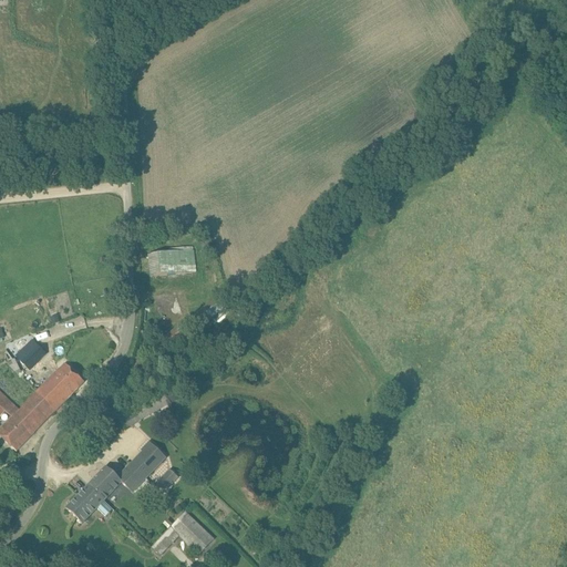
[(194,251),(160,255),(148,256),(151,278),(195,274),(194,251)]
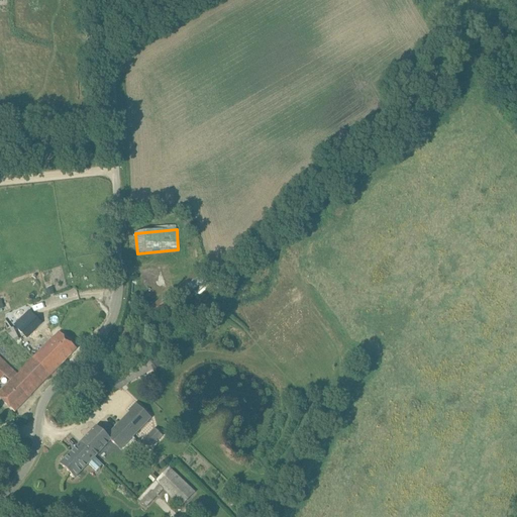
[(14,325),(27,338),(41,324),(28,311),(14,325)]
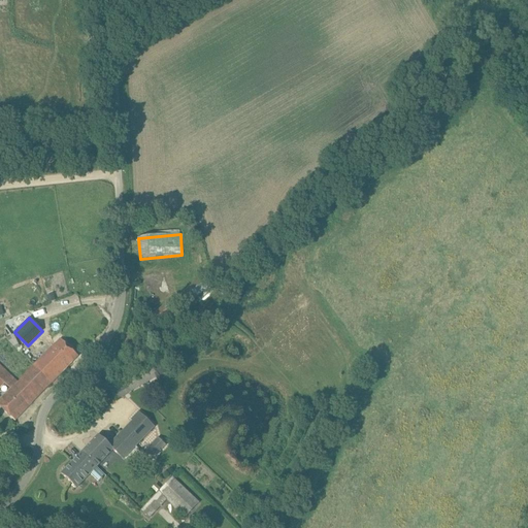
[(33,366),(51,385),(78,357),(60,339),(33,366)]
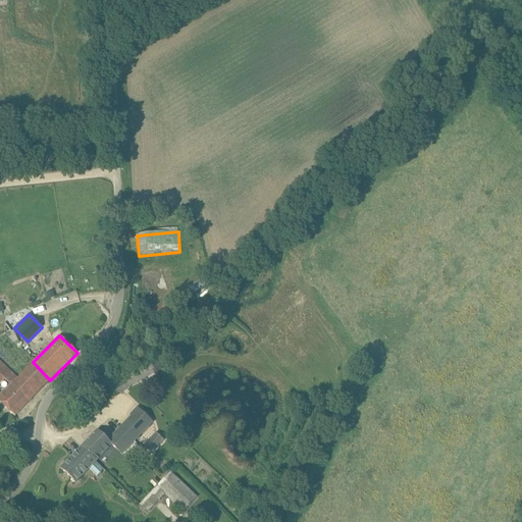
[(50,380),(33,362),(17,378),(0,362),(0,384),(5,379),(10,385),(0,396),(0,403),(14,417),(50,380)]
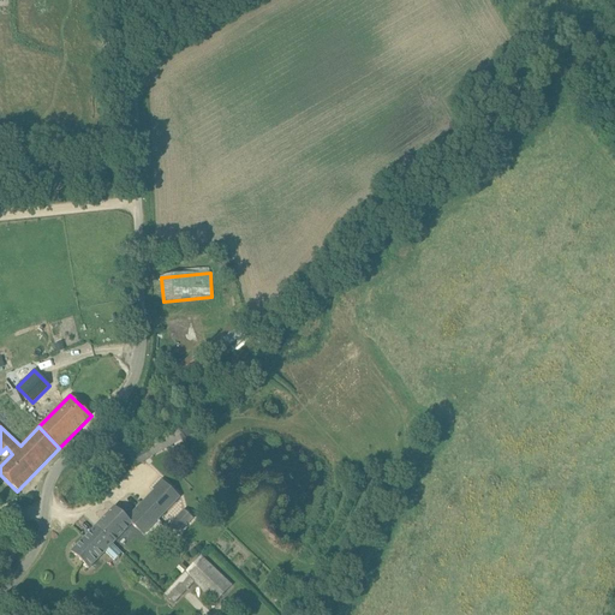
[(137,465),(161,452),(156,443),(132,458),(137,465)]
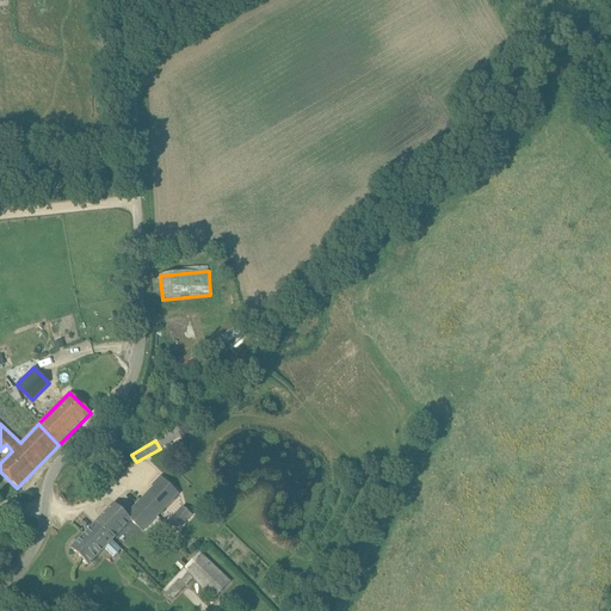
[(113,504),(94,524),(112,541),(130,522),(142,532),(179,494),(162,479),(127,516),(113,504)]
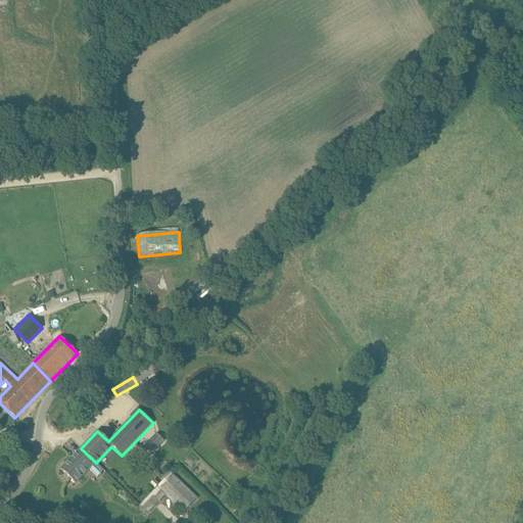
[(142,450),(148,457),(156,448),(156,449),(158,447),(157,447),(159,445),(156,442),(155,441),(155,442),(152,439),(151,440),(145,445),(146,446),(142,450)]
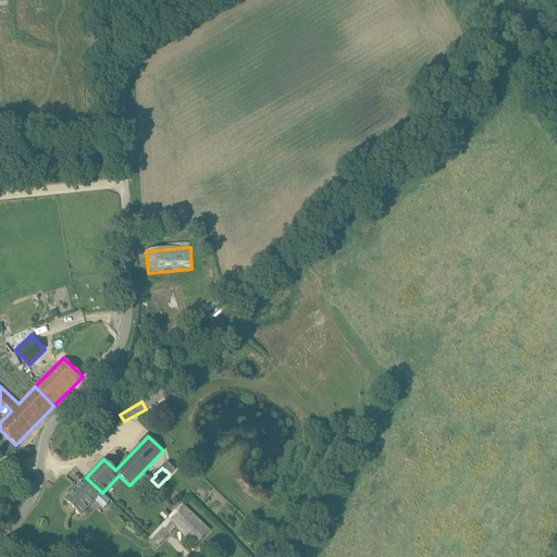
[(101,494),(102,493),(86,478),(64,500),(81,516),(95,500),(103,508),(110,502),(101,494)]
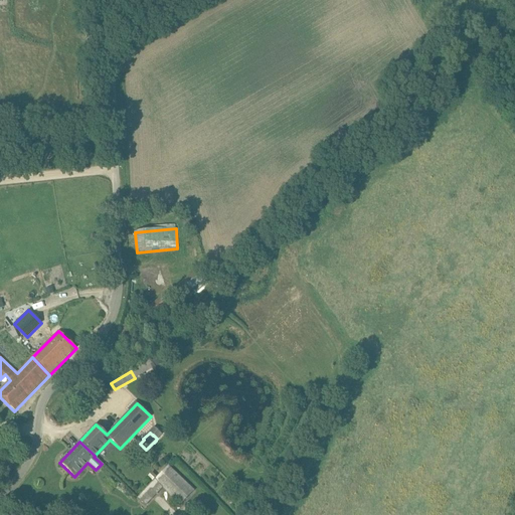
[(168,466),(155,480),(137,498),(146,506),(163,488),(181,505),(194,491),(168,466)]
